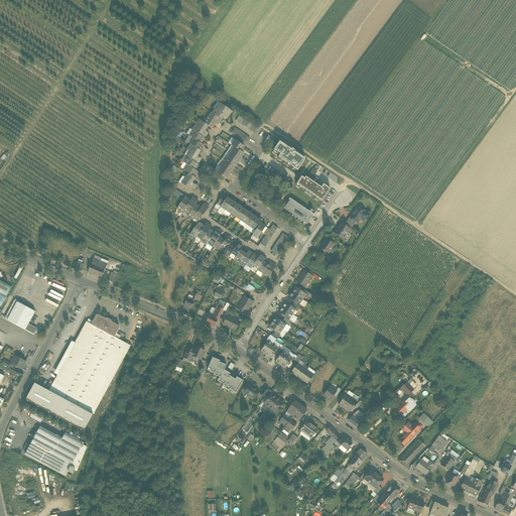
[(215,110),(212,113),(221,119),(223,117),(227,119),(232,112),(220,104),(216,111),(215,110)]
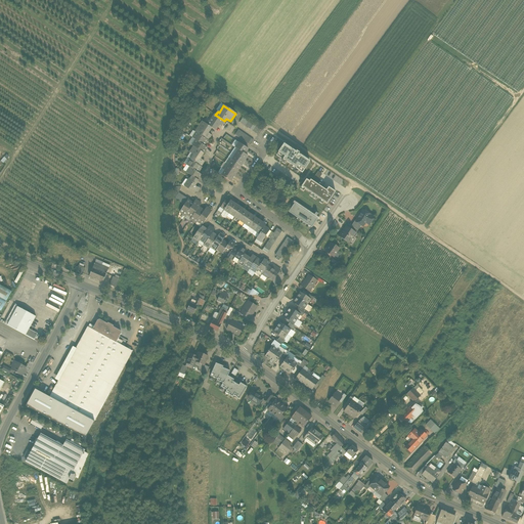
[(215,115),(208,125),(211,128),(215,130),(218,125),(221,127),(224,121),(215,115)]
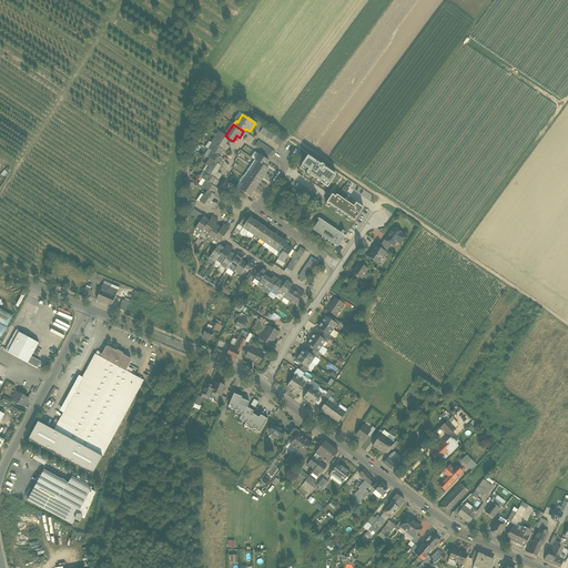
[(260,133),(265,137),(270,131),(266,129),(264,128),(260,133)]
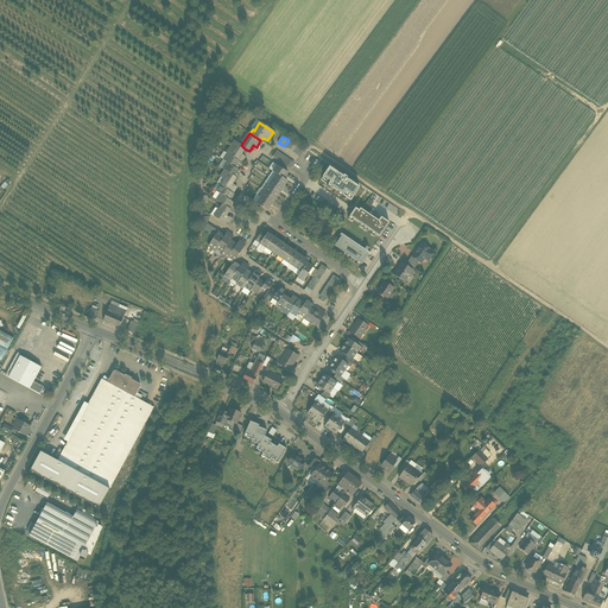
[(232,149),(236,143),(235,141),(227,153),(228,154),(229,156),(234,150),(232,149)]
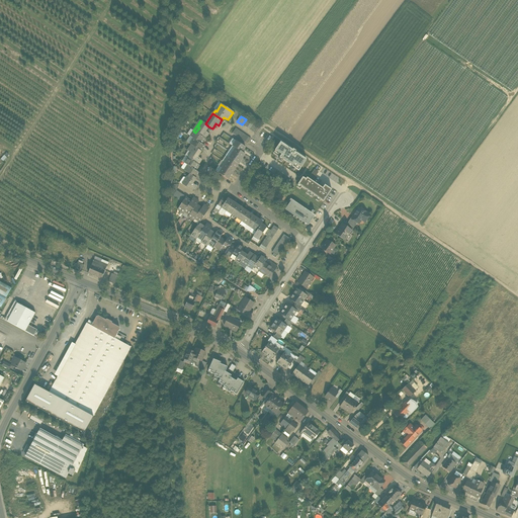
[(199,127),(195,133),(205,139),(208,134),(205,132),(208,126),(205,123),(201,121),(197,126),(199,127)]
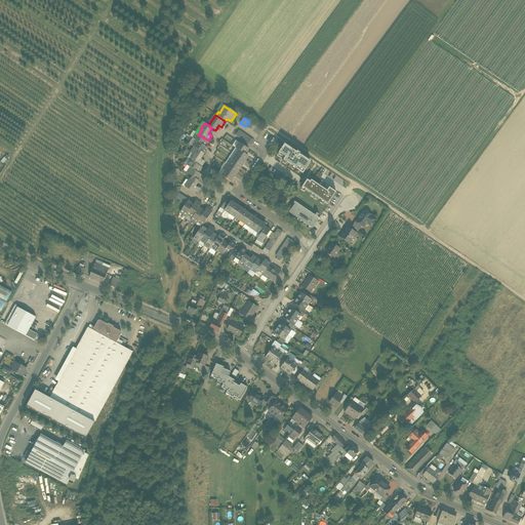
[(193,138),(196,140),(204,146),(208,140),(198,134),(197,133),(193,138)]
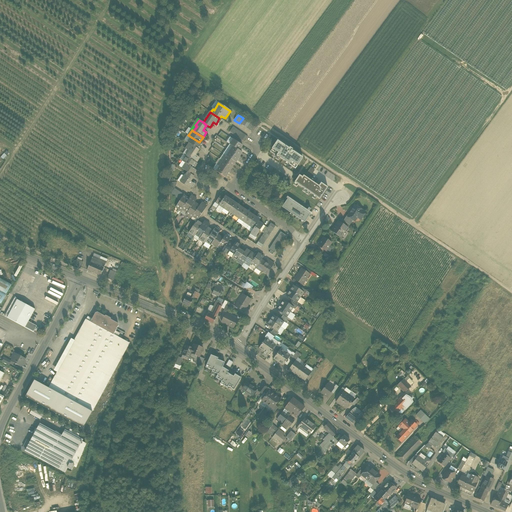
[(188,143),(189,144),(199,150),(202,144),(199,142),(191,137),(188,143)]
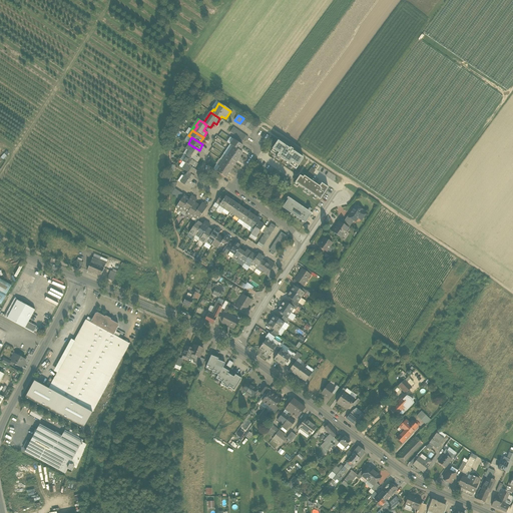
[(230,144),(233,146),(239,151),(242,146),(233,139),(230,144)]
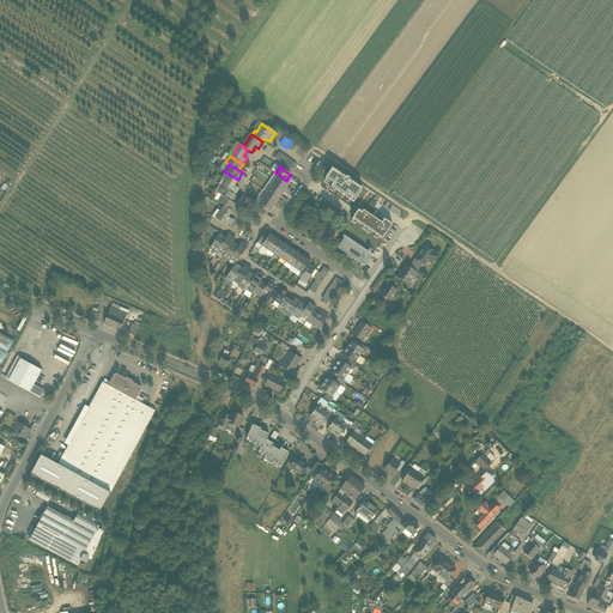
[(346,178),(332,169),(323,182),(331,187),(335,189),(343,194),(346,198),(353,202),(363,189),(350,181),(350,180),(347,177),(346,178)]
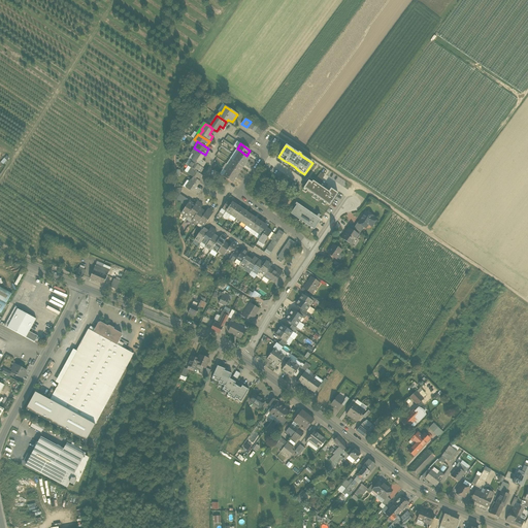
[(195,157),(192,161),(202,168),(205,163),(201,160),(205,155),(195,149),(192,154),(195,157)]
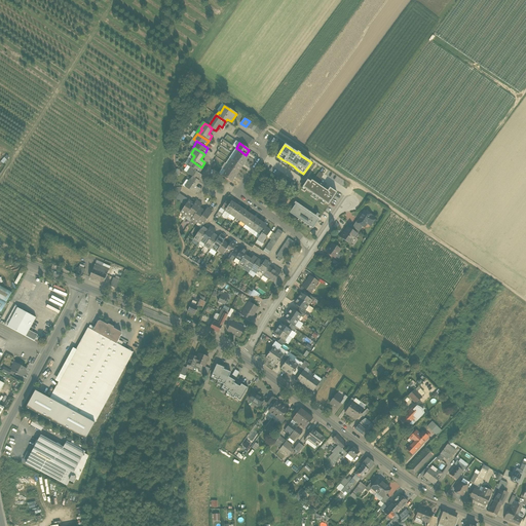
[(239,150),(235,155),(246,162),(249,157),(246,155),(239,150)]
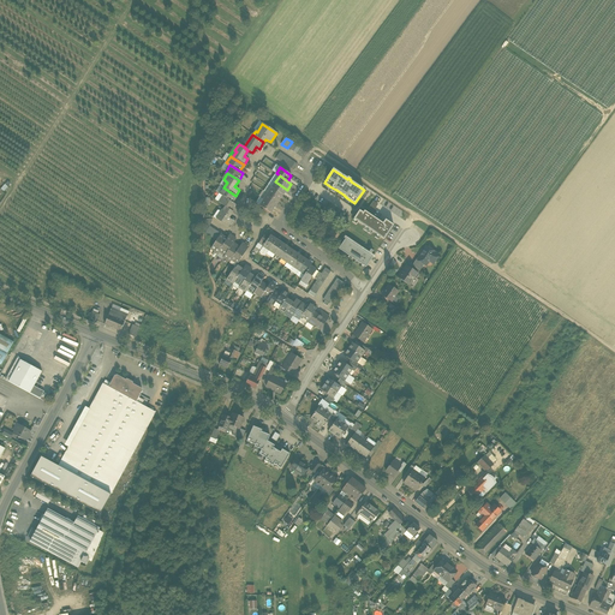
[(275,181),(272,187),(282,196),(287,190),(275,181)]
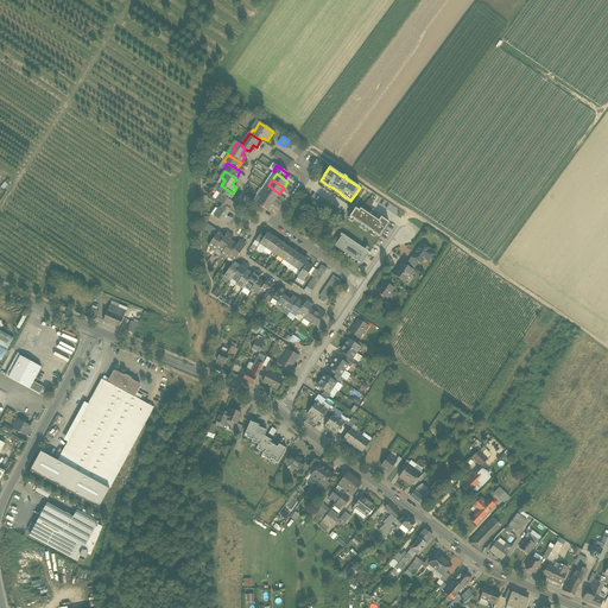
[(216,191),(221,195),(229,201),(229,200),(234,194),(233,194),(221,185),(216,191)]
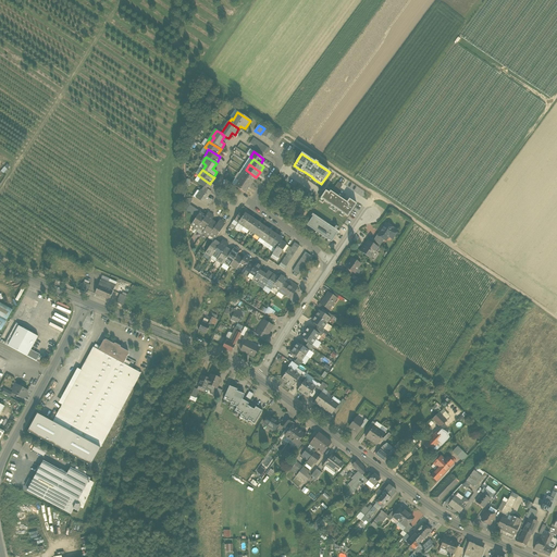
[(246,170),(243,175),(252,183),(256,177),(246,170)]
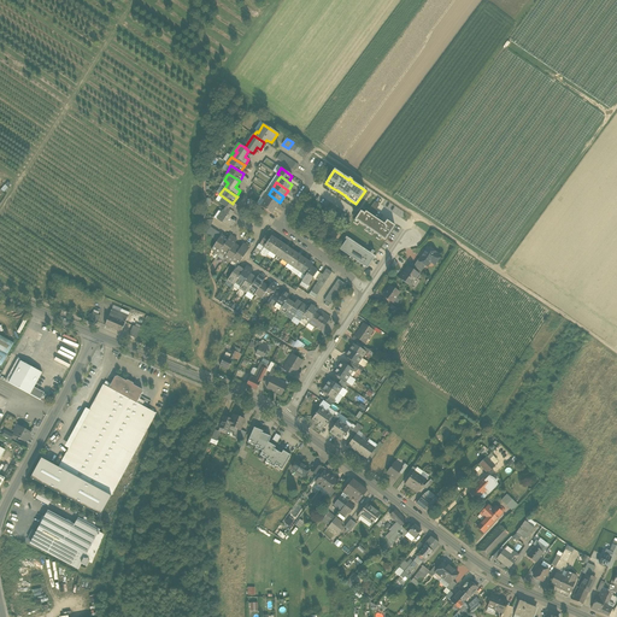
[(269,194),(264,200),(275,209),(280,203),(269,194)]
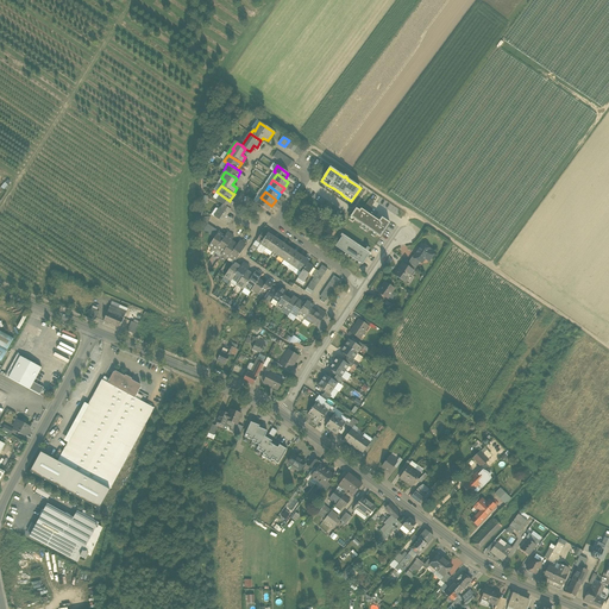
[(234,203),(230,200),(230,201),(221,195),(217,201),(223,205),(230,209),(234,203)]
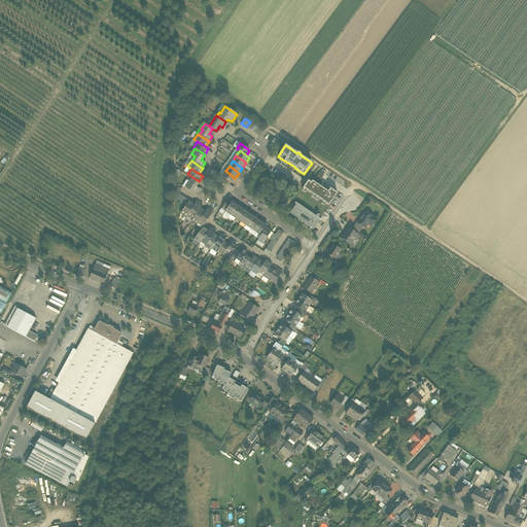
[(232,183),(235,178),(225,171),(222,176),(232,183)]
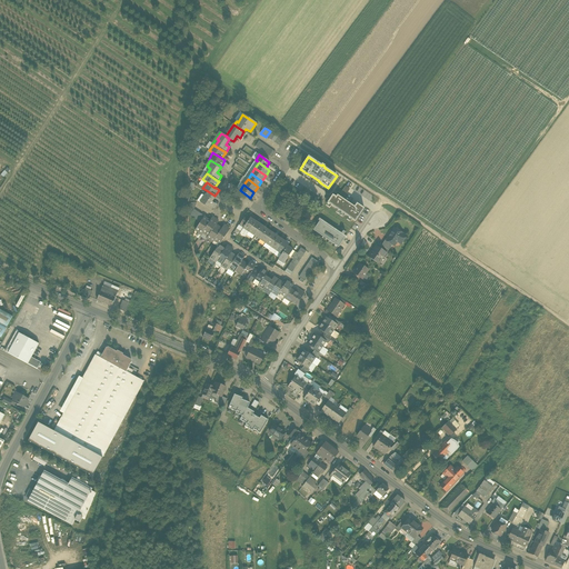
[(197,201),(211,210),(215,205),(211,201),(213,199),(211,197),(211,198),(206,195),(206,196),(201,195),(197,201)]
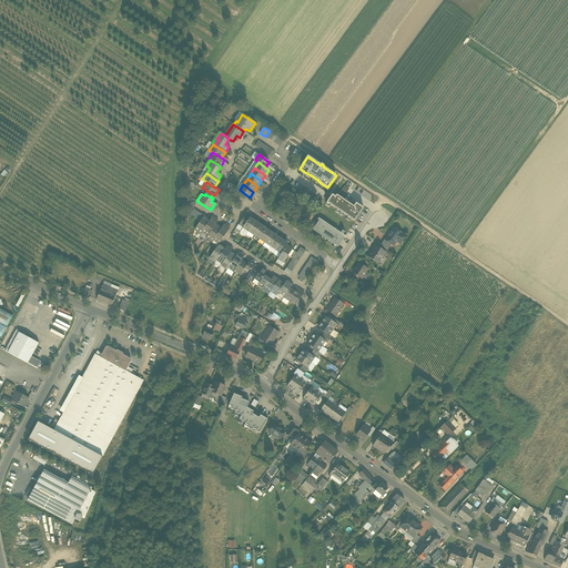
[(332,194),(326,202),(331,205),(337,210),(344,214),(347,216),(351,220),(354,222),(364,209),(356,203),(354,206),(353,209),(335,196),(332,194)]
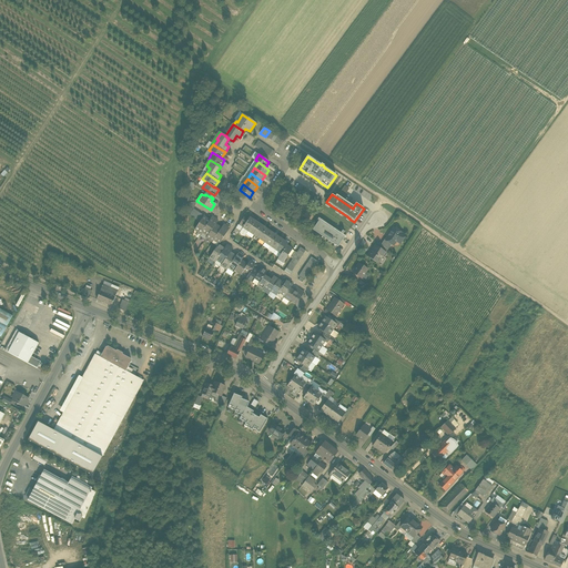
[(354,206),(336,195),(335,196),(353,209),(354,206)]
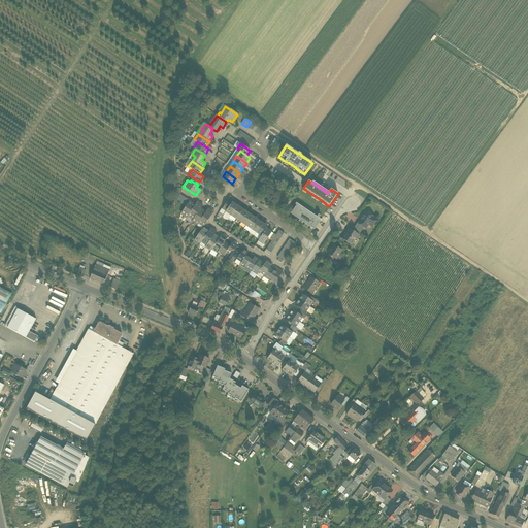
[(184,205),(186,206),(189,201),(190,201),(179,194),(176,200),(184,205)]
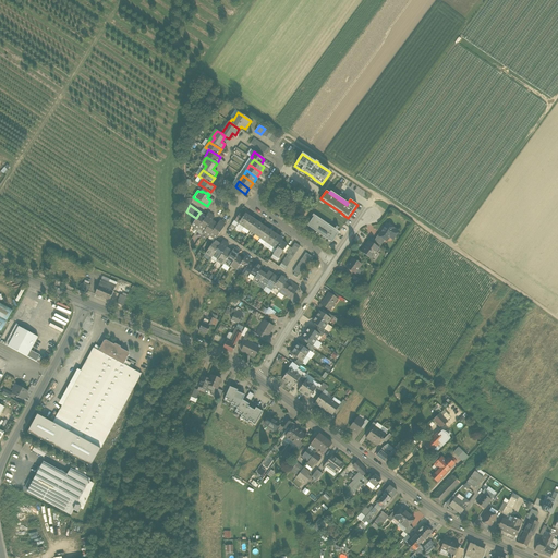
[(239,223),(245,214),(241,211),(234,221),(239,223)]
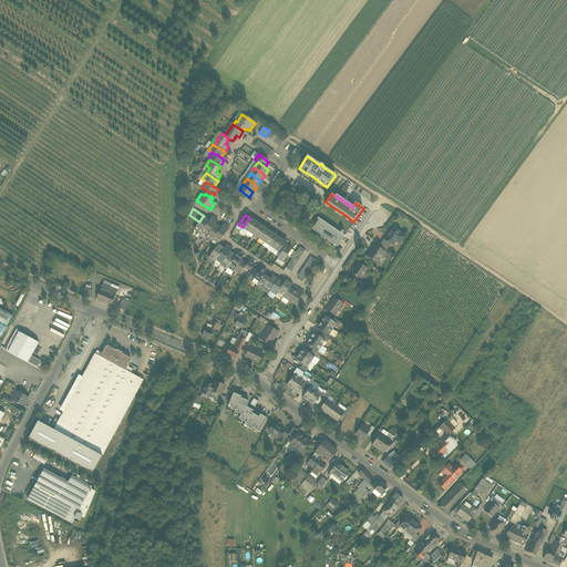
[(200,234),(202,232),(207,224),(205,223),(207,219),(203,216),(199,222),(194,229),(200,234)]
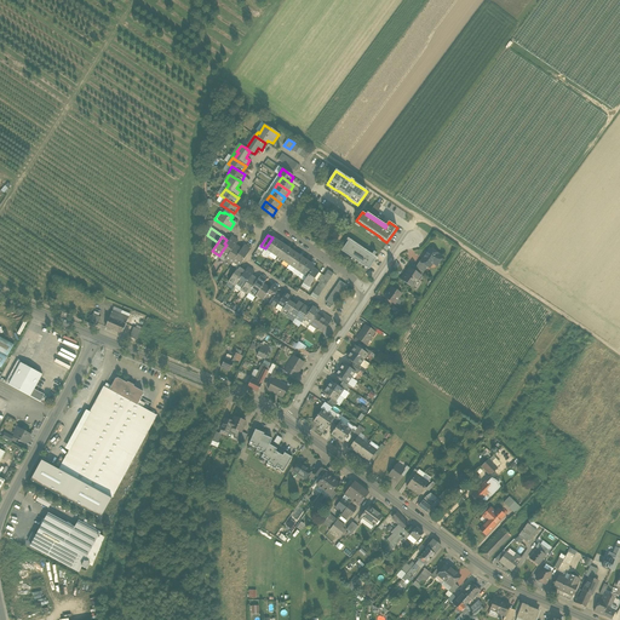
[(220,253),(227,258),(235,245),(237,241),(231,236),(229,241),(227,240),(224,244),(227,245),(220,253)]
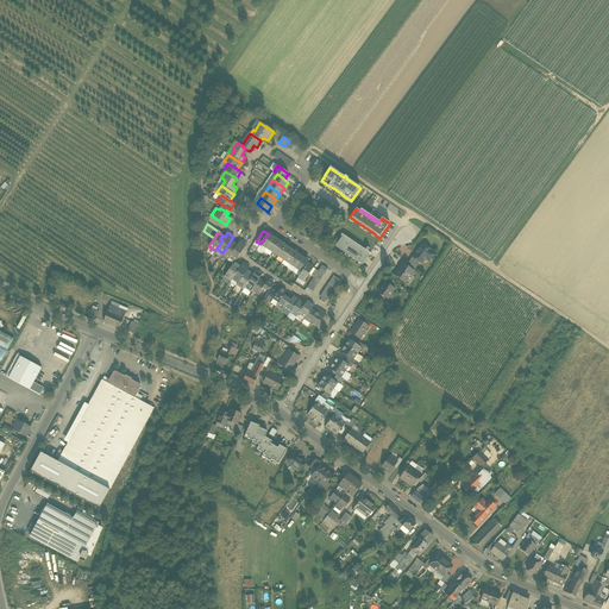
[(261,244),(267,249),(274,237),(268,233),(261,244)]
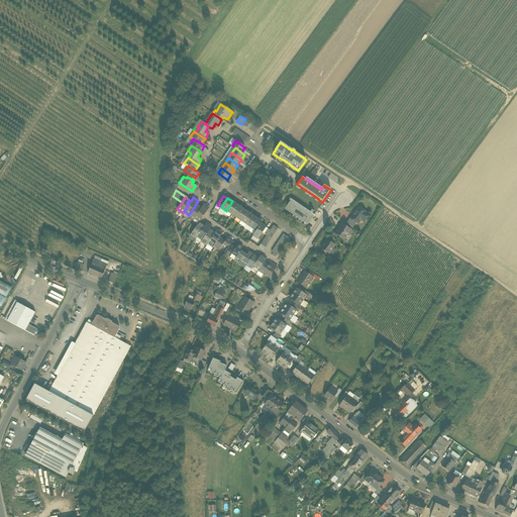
[(314,217),(315,216),(290,199),(289,200),(290,201),(313,216),(314,217)]
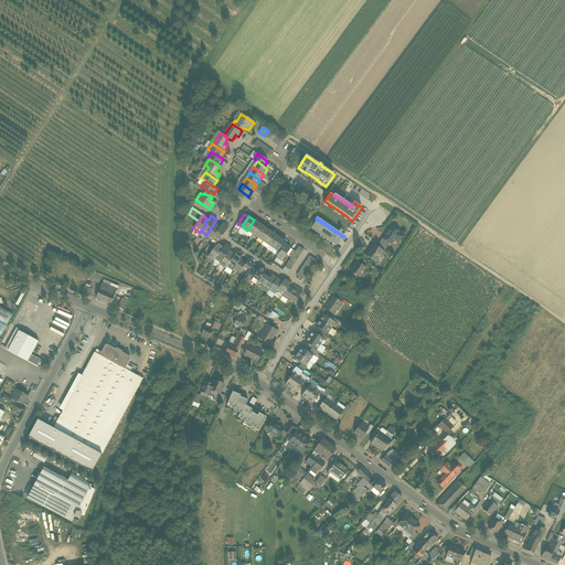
[(247,231),(253,234),(259,224),(254,220),(247,231)]
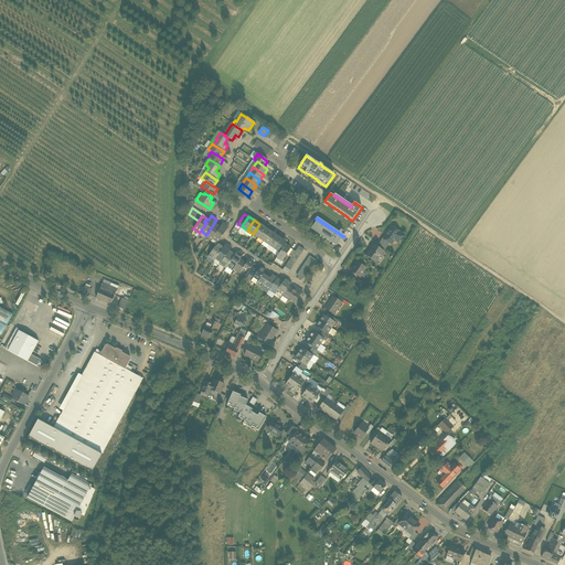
[(336,246),(342,236),(317,220),(311,228),(336,246)]
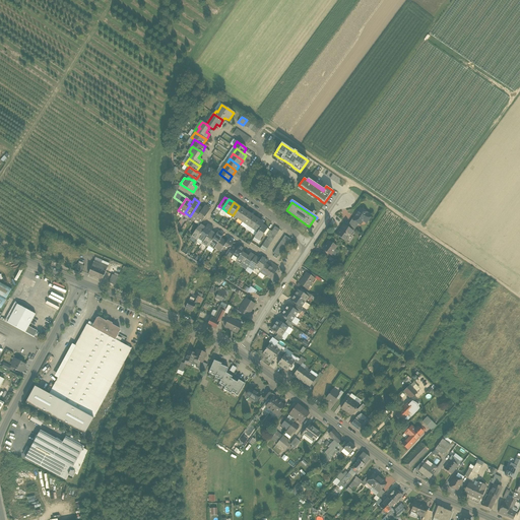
[(194,221),(196,219),(200,212),(199,211),(201,208),(197,205),(190,216),(189,217),(194,221)]
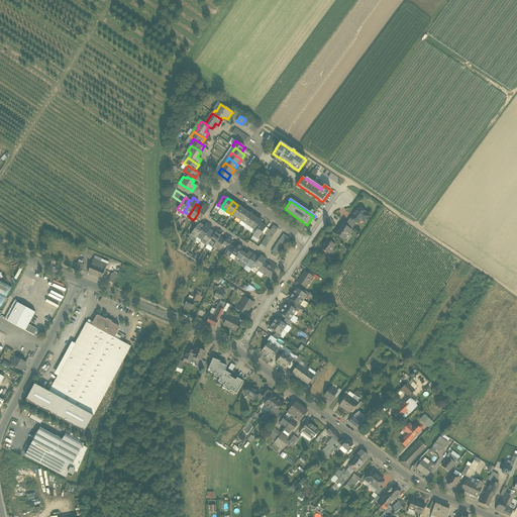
[(201,208),(200,207),(198,210),(199,211),(195,218),(200,222),(209,208),(204,205),(201,208)]
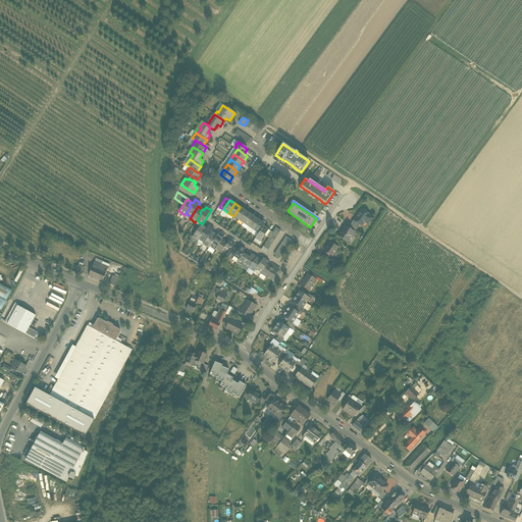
[(233,216),(239,219),(245,210),(240,207),(233,216)]
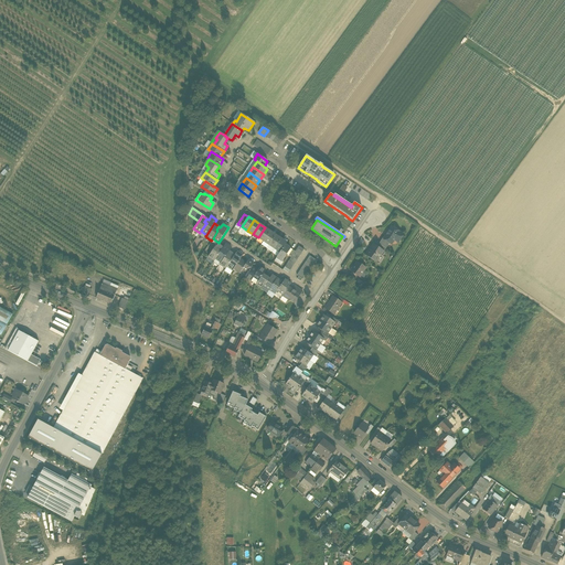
[(383,240),(390,243),(392,241),(393,242),(394,240),(395,238),(400,241),(404,234),(397,231),(397,228),(395,227),(394,228),(392,226),(390,230),(391,231),(387,235),(386,234),(384,238),(383,240)]
